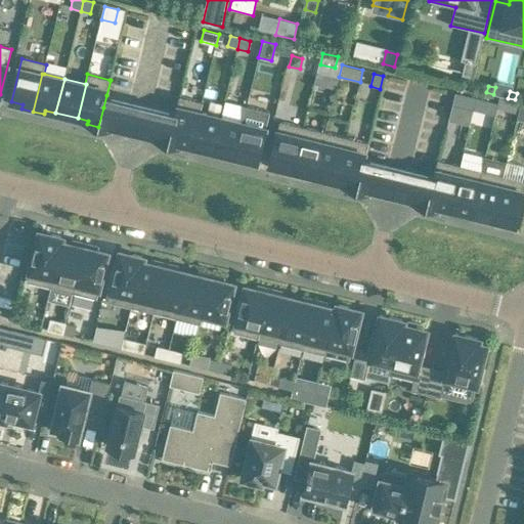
[(477,98),(455,93),(452,104),(474,110),(477,98)]
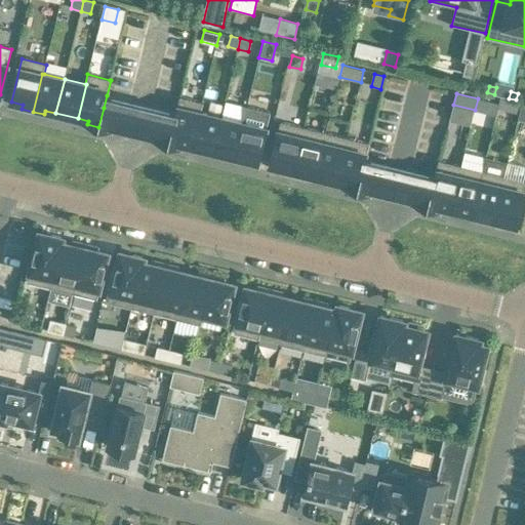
[(104,108),(98,127),(110,130),(111,126),(134,132),(142,105),(128,102),(107,95),(104,108)]
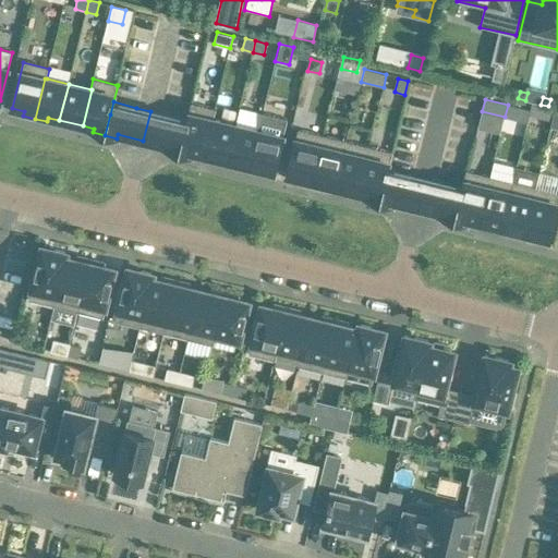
[(192,153),(203,156),(213,119),(215,109),(192,104),(191,102),(186,120),(183,132),(184,132),(179,154),(192,157),(192,153)]
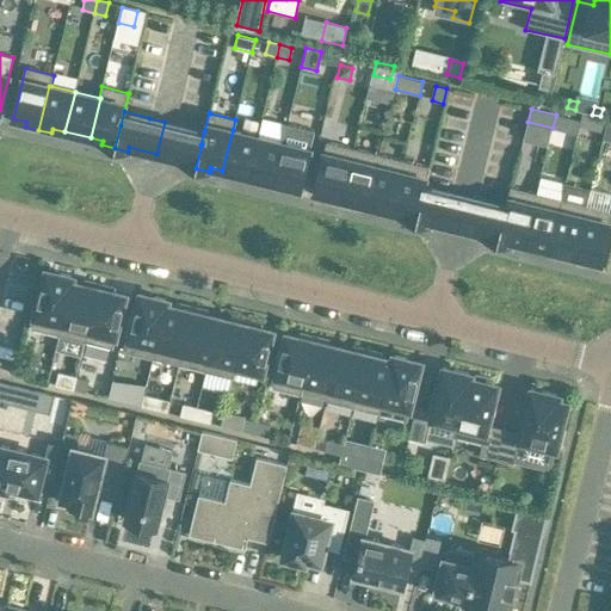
[(608,118),(600,116),(592,115),(584,112),(581,121),(580,125),(605,131),(608,118)]
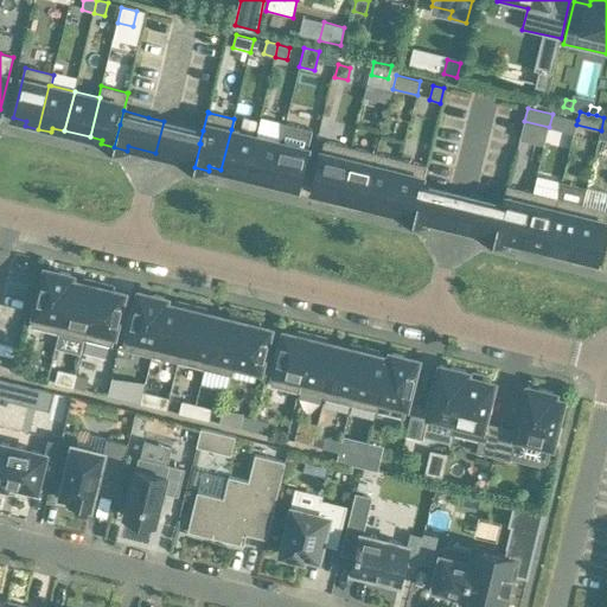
[(576,125),(577,120),(553,114),(549,127),(574,133),(576,125)]
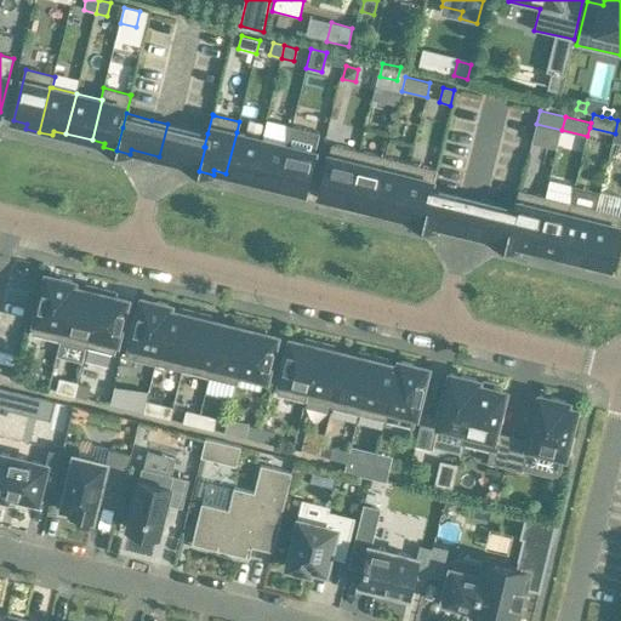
[(186,167),(199,171),(205,147),(204,147),(208,134),(205,132),(167,124),(159,157),(187,164),(186,167)]
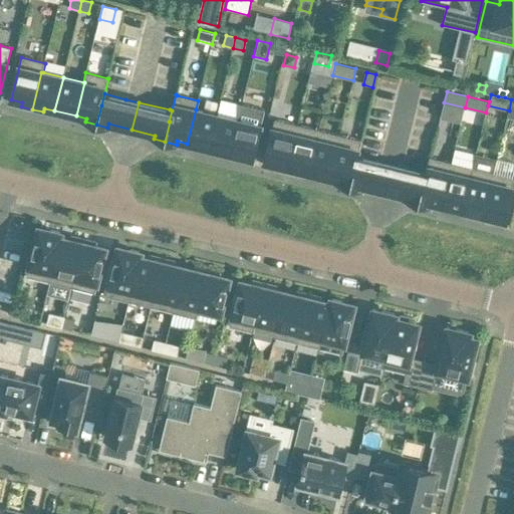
[(242,104),(238,120),(229,158),(240,160),(241,157),(252,159),(261,125),(264,109),(242,104)]
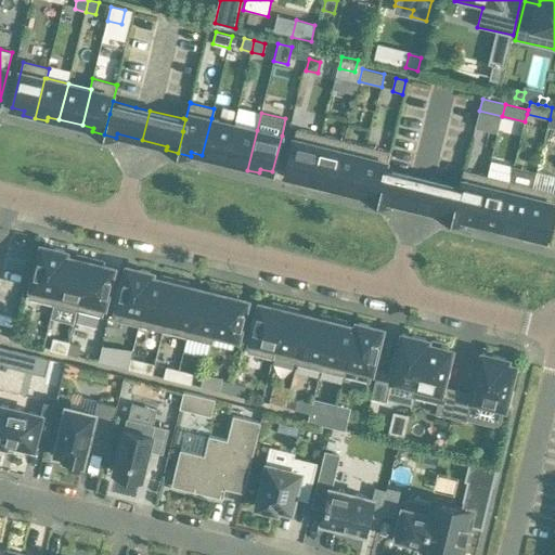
[(211,118),(202,155),(226,160),(234,124),(211,118)]
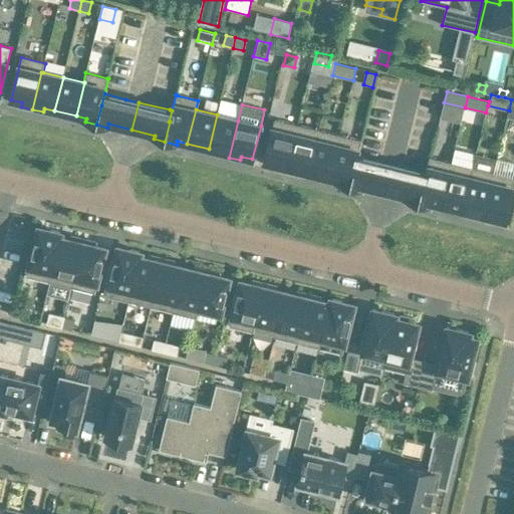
[(218,155),(229,158),(238,120),(217,114),(209,149),(219,151),(218,155)]
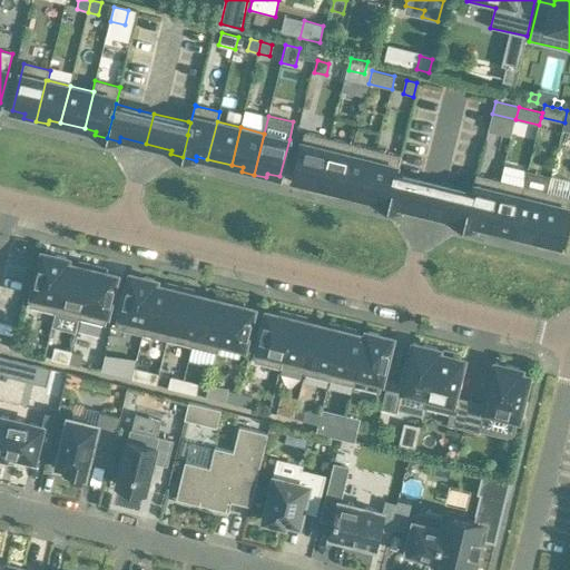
[(304,186),(317,189),(330,138),(305,131),(293,179),(305,183),(304,186)]
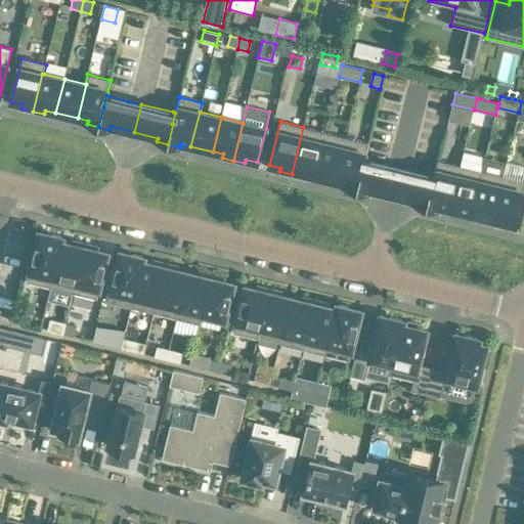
[(303,127),(292,174),(303,177),(304,174),(314,176),(324,132),(303,127)]
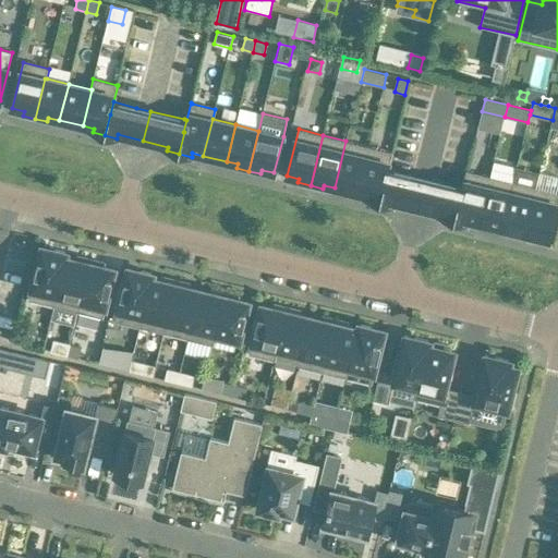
[(370,147),(346,141),(335,187),(358,193),(370,147)]
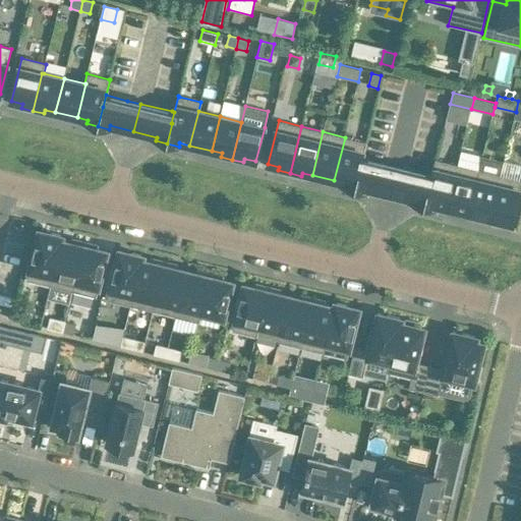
[(344,186),(355,189),(360,170),(363,158),(366,142),(345,137),(334,180),(344,183),(344,186)]
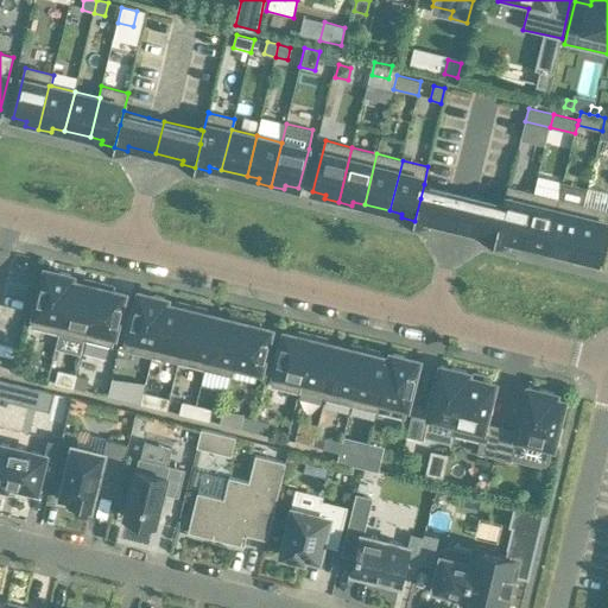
[(534,192),(521,242),(546,248),(559,198),(563,182),(538,176),(534,192)]
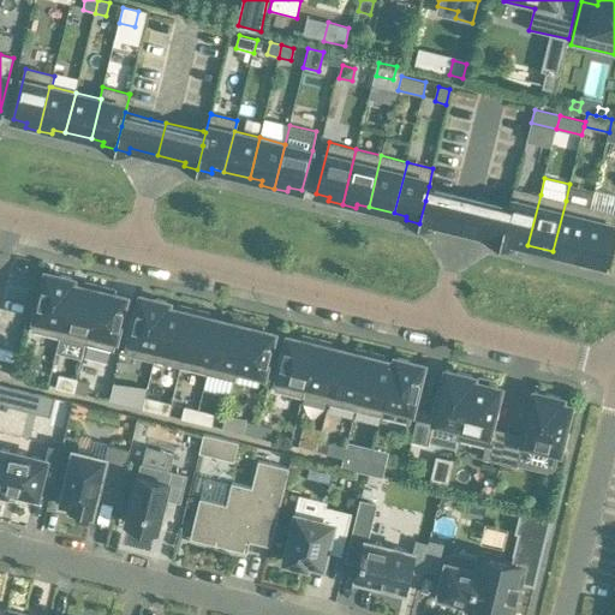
[(443,225),(461,230),(469,196),(454,192),(431,187),(429,186),(425,201),(419,224),(433,227),(434,222),(443,225)]
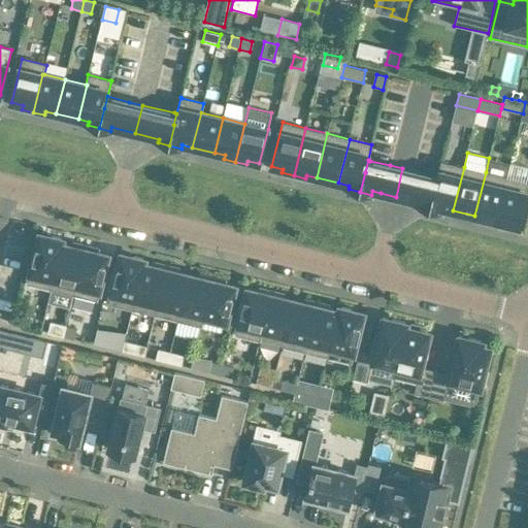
[(435,189),(430,208),(441,211),(442,208),(453,210),(464,167),(442,161),(441,161),(437,177),(434,189),(435,189)]
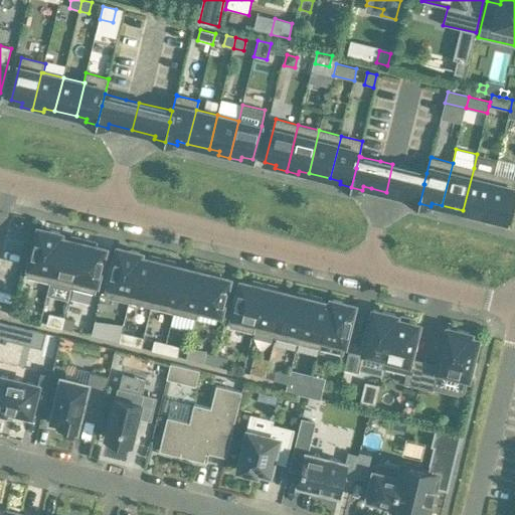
[(426,173),(423,172),(409,168),(407,168),(405,167),(392,164),(386,192),(400,195),(408,197),(407,201),(419,203),(424,184),(423,184),(426,173)]
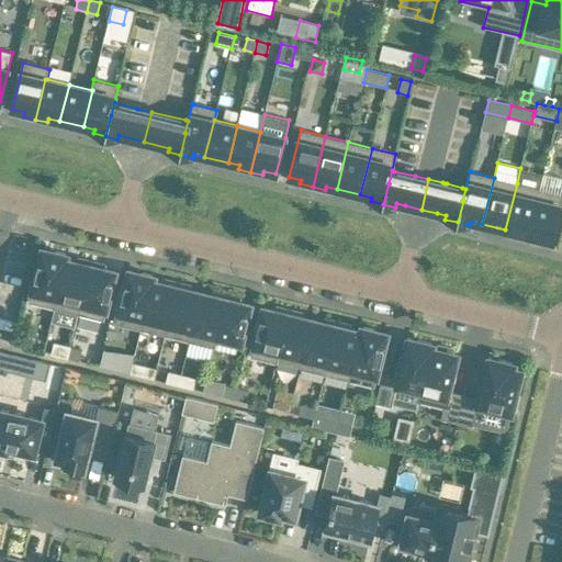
[(516,236),(528,239),(540,189),(517,183),(505,229),(516,233),(516,236)]
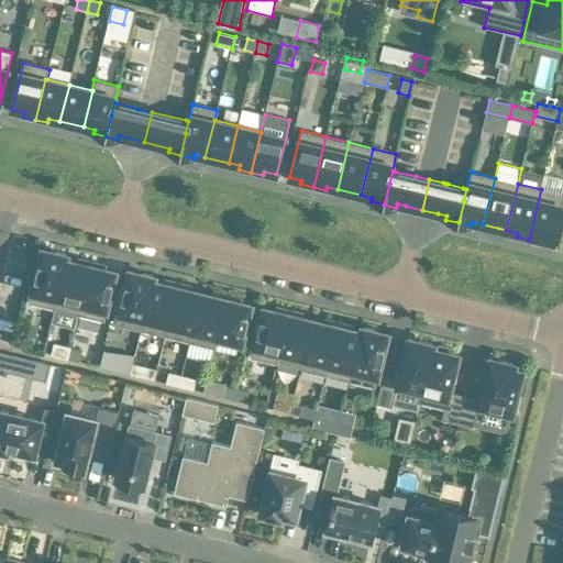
[(562,194),(541,189),(529,240),(541,243),(542,239),(554,242),(562,207),(562,206),(562,194)]
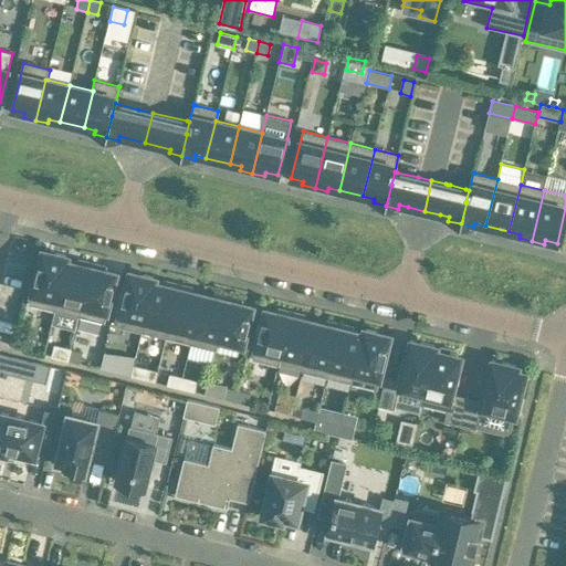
[(42,250),(42,251),(41,254),(29,304),(54,311),(67,255),(53,252),(45,251),(42,250)]
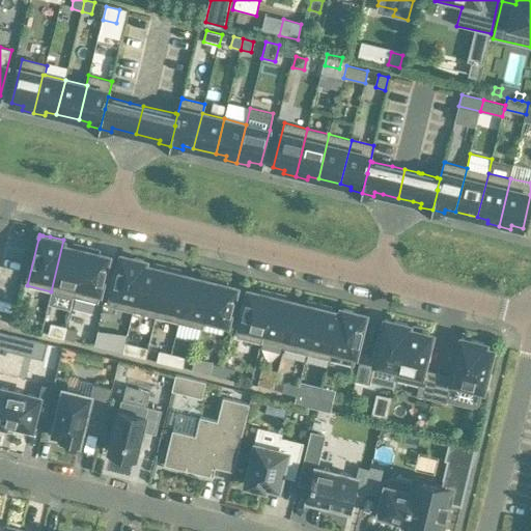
[(51,291),(74,297),(86,247),(74,243),(73,247),(63,245),(64,241),(63,240),(51,291)]
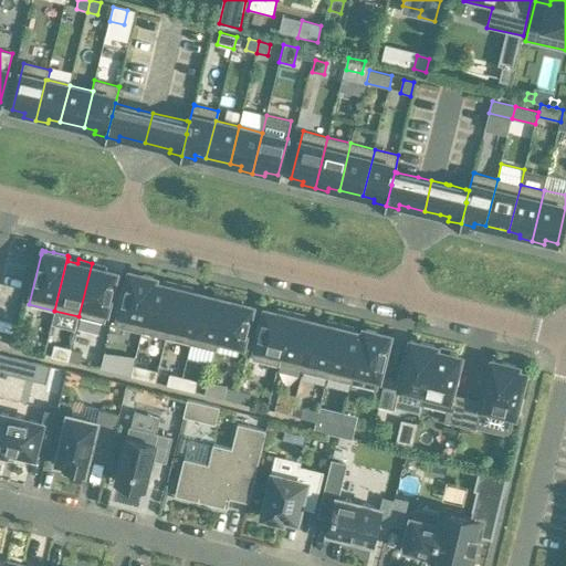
[(106,266),(92,263),(79,316),(105,323),(117,272),(105,270),(106,266)]
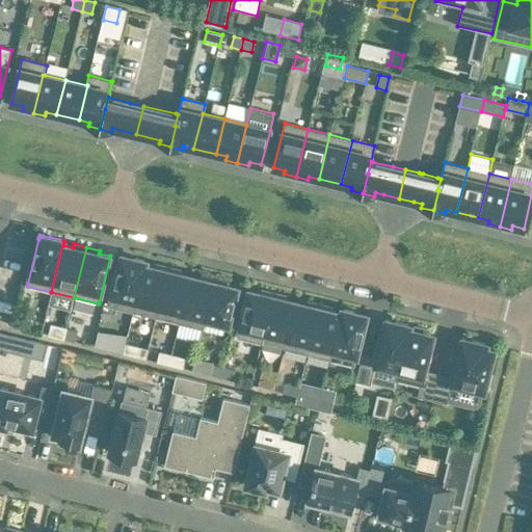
[(145,261),(132,257),(125,256),(122,255),(122,256),(121,259),(109,306),(133,312),(145,261)]
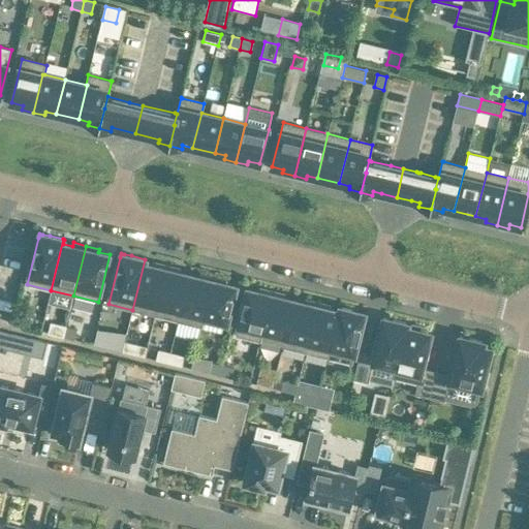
[(132,310),(155,316),(167,266),(155,262),(154,266),(145,263),(146,259),(145,259),(132,310)]
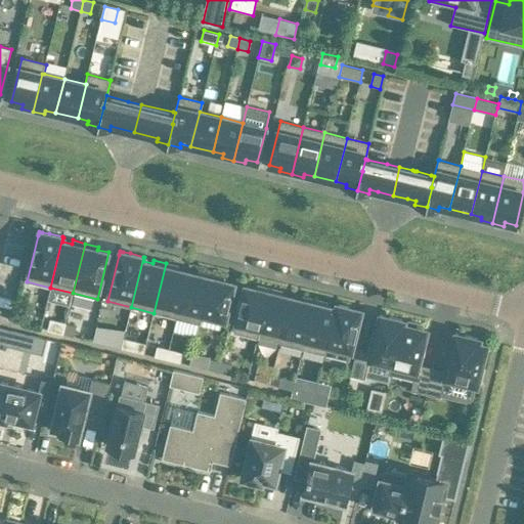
[(179,266),(166,263),(154,313),(177,318),(188,271),(178,269),(179,266)]
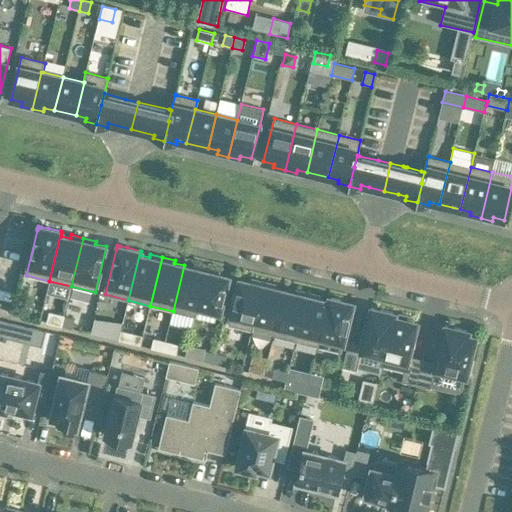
[(193,268),(184,265),(173,311),(195,316),(207,268),(194,265),(193,268)]
